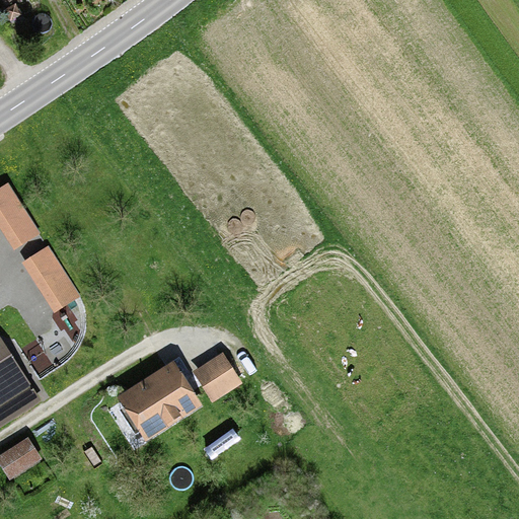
[(21,16),(16,5),(5,10),(10,21),(21,16)]
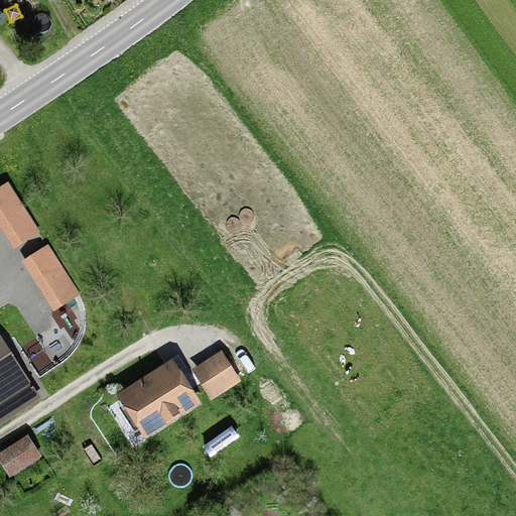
[(0,188),(0,229),(14,251),(41,233),(9,183),(0,188)]
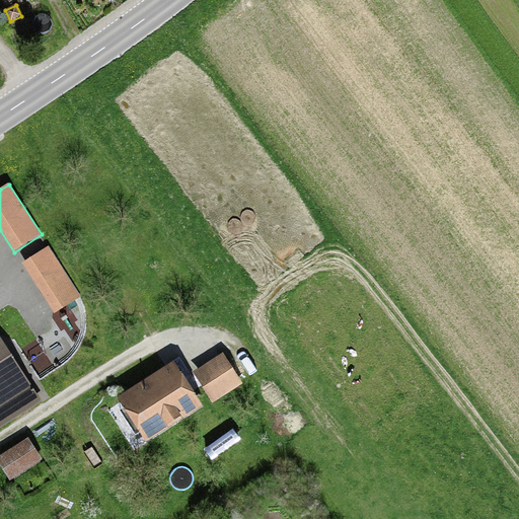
[(50,246),(21,265),(54,314),(82,296),(50,246)]
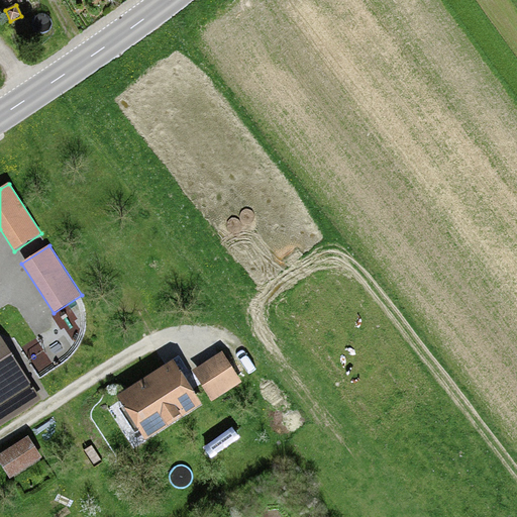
[(1,332),(0,332),(0,422),(41,397),(1,332)]
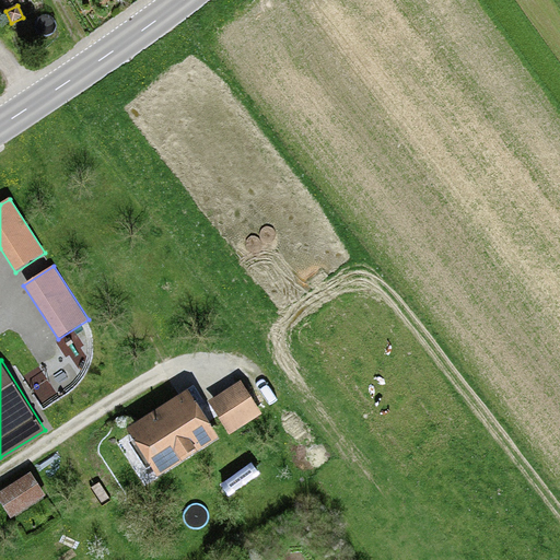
[(242,377),(208,398),(229,432),(263,410),(242,377)]
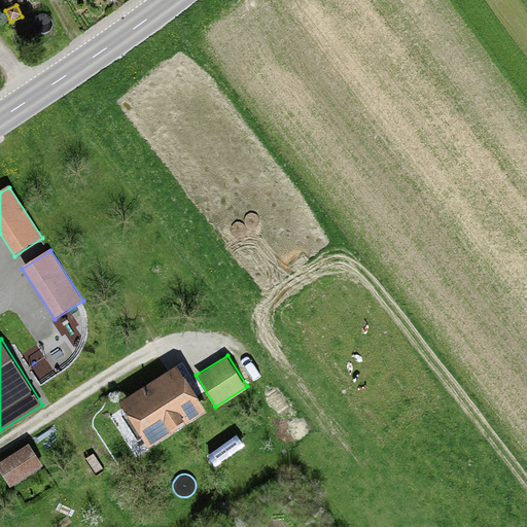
[(206,409),(177,362),(118,399),(148,446),(206,409)]
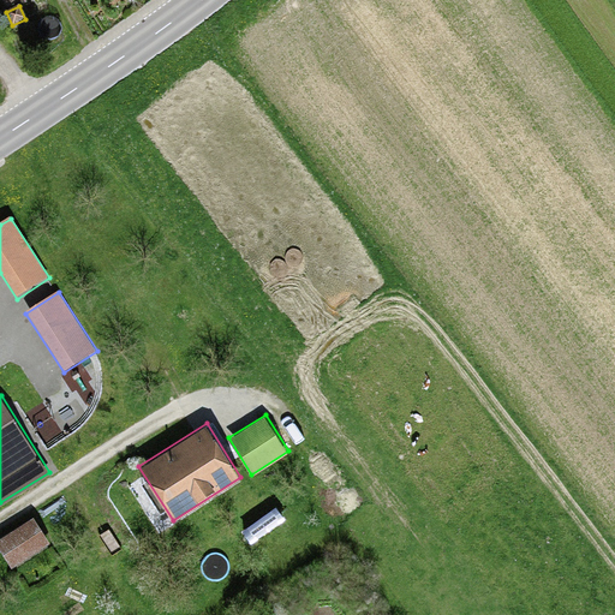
[(34,515),(0,536),(0,548),(12,566),(51,542),(34,515)]
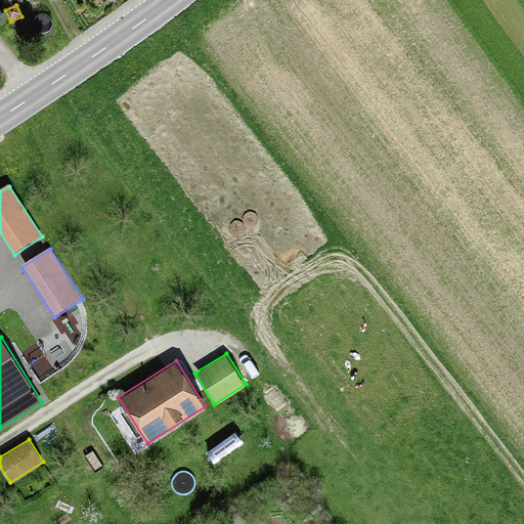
[(47,499),(51,505),(67,493),(61,488),(47,499)]
